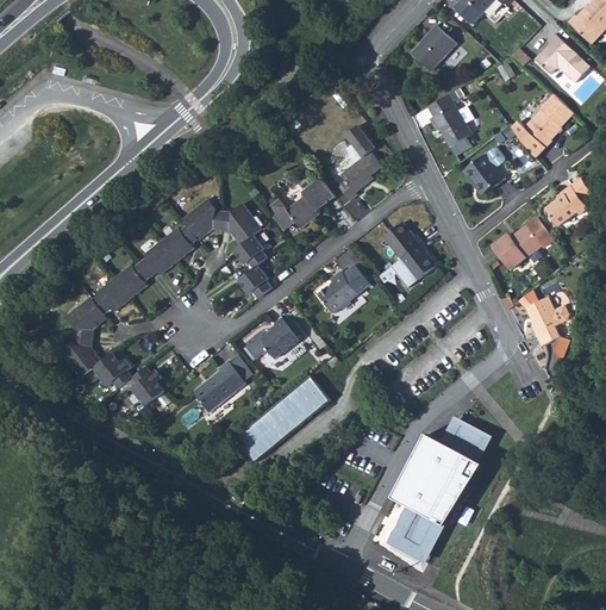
[(501,0),(467,0),(482,13),(494,0),(498,0),(500,2),(501,0)]
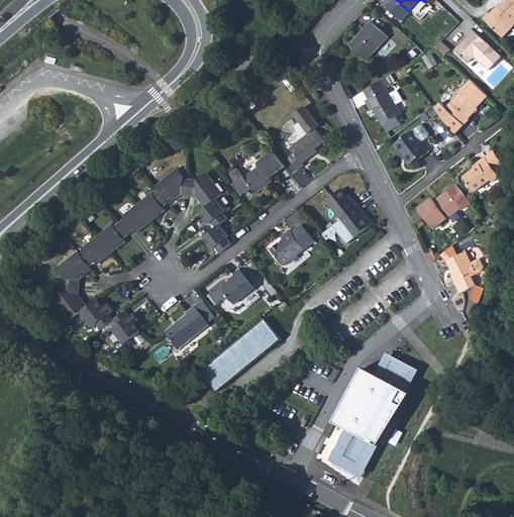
[(482,19),(501,37),(513,23),(513,0),(504,0),(490,15),(488,13),(482,19)]
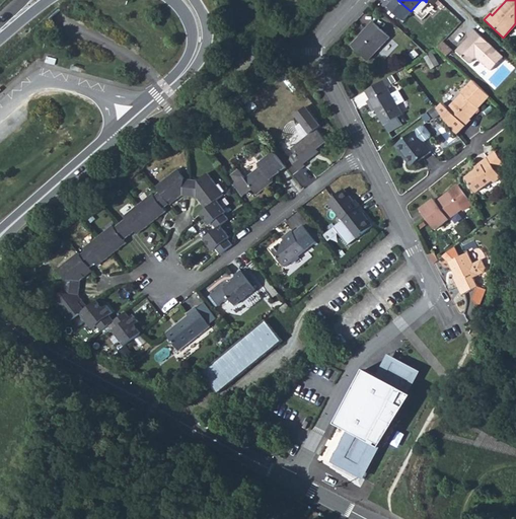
[(365,28),(350,46),(366,60),(387,38),(370,21),(365,27),(365,28)]
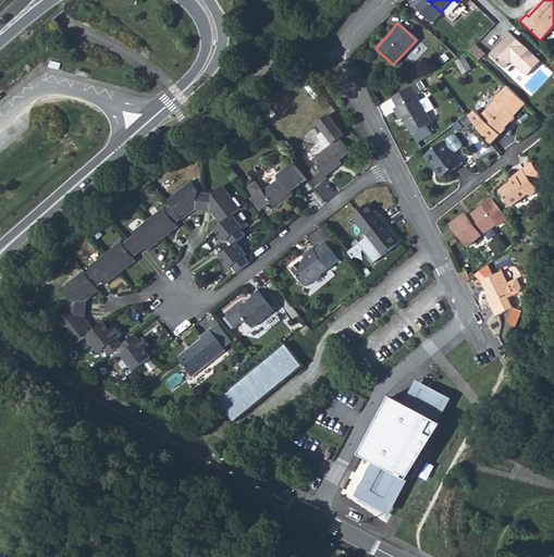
[(539,61),(506,32),(500,37),(502,39),(488,54),(502,69),(509,61),(526,76),(539,61)]
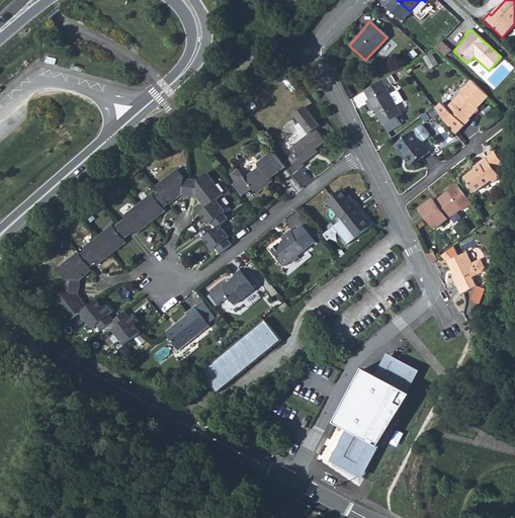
[(440,41),(435,48),(444,56),(449,50),(440,41)]
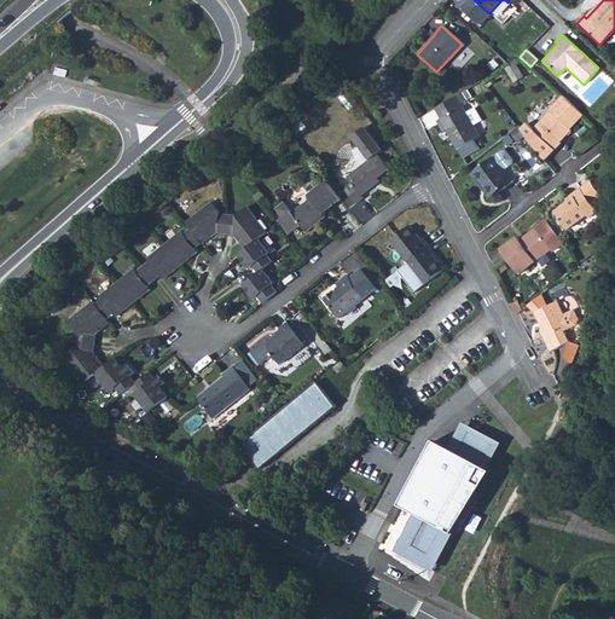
[(521,77),(514,63),(504,69),(512,82),(521,77)]
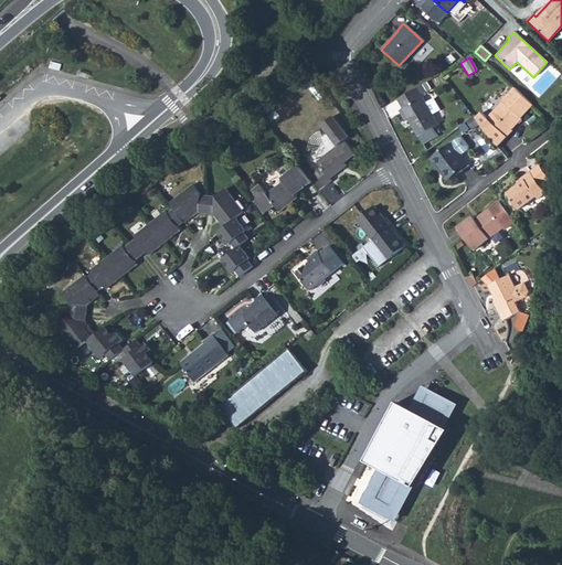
[(311,77),(317,75),(313,68),(307,72),(311,77)]
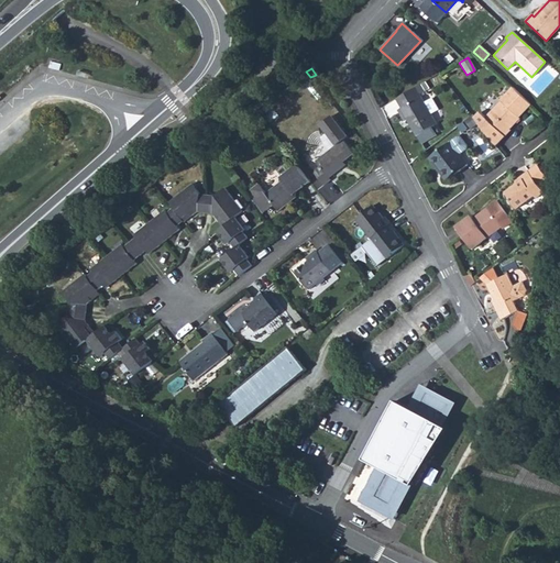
[(419,84),(424,90),(428,88),(425,81),(419,84)]
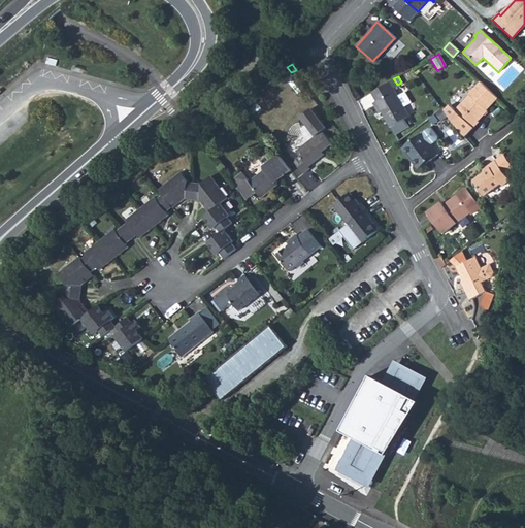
[(397,85),(393,78),(370,93),(374,100),(373,101),(389,127),(391,126),(403,119),(408,116),(403,106),(396,95),(392,88),(397,85)]
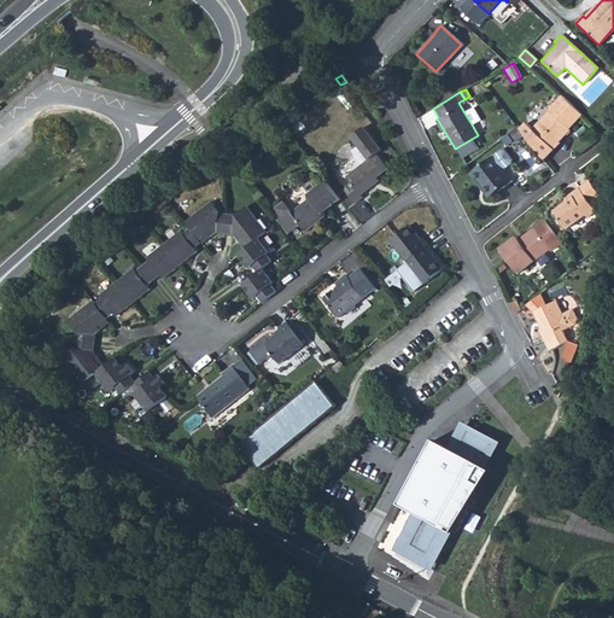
[(519,129),(542,159),(559,143),(557,141),(568,129),(567,128),(580,115),(561,95),(547,111),(548,111),(531,129),(525,123),(519,129)]
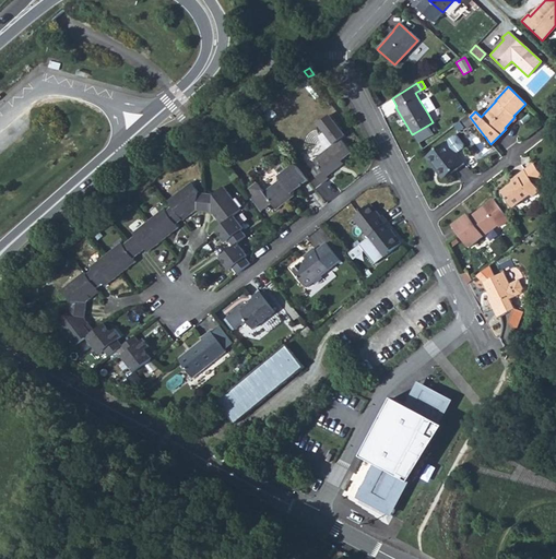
[(420,100),(427,113),(434,108),(427,96),(420,100)]
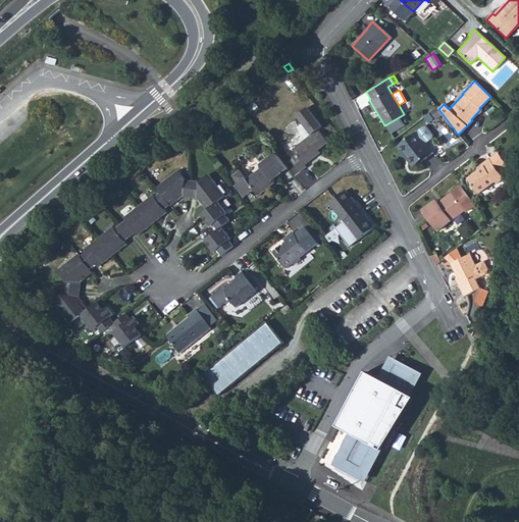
[(295,115),(310,135),(291,150),(295,155),(289,159),(298,171),(305,166),(303,164),(313,156),(311,154),(316,150),(326,142),(316,129),(320,126),(305,107),(295,115)]
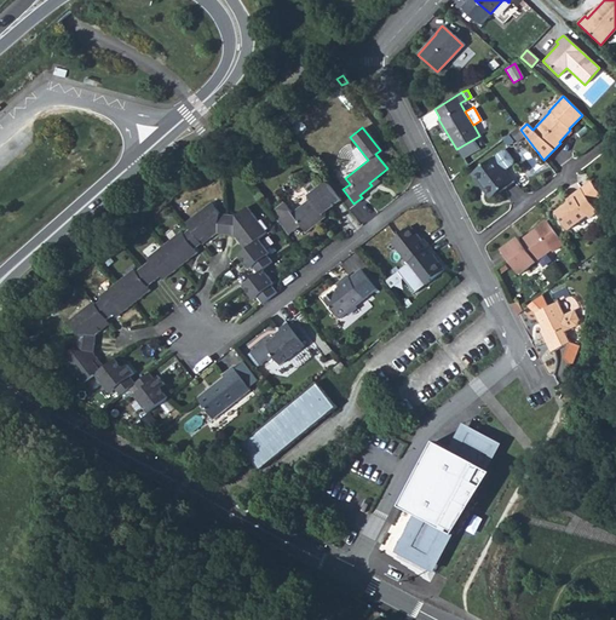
[(517,130),(511,135),(516,141),(522,136),(517,130)]
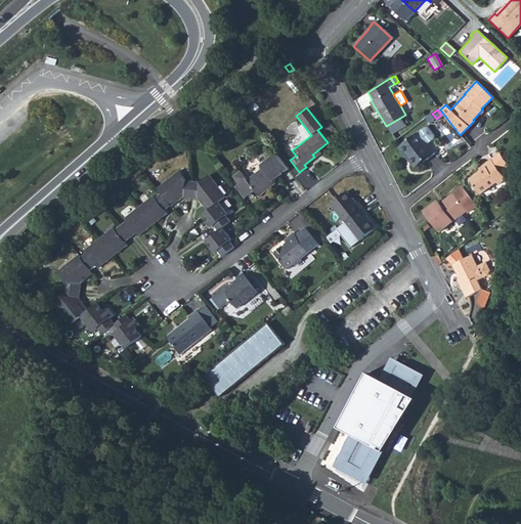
[(400,118),(388,125),(392,132),(404,125),(400,118)]
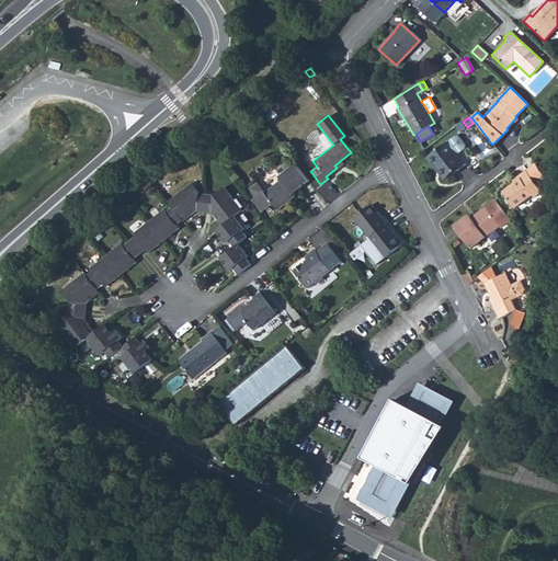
[(454,136),(447,141),(458,156),(465,150),(465,147),(457,136),(454,136)]
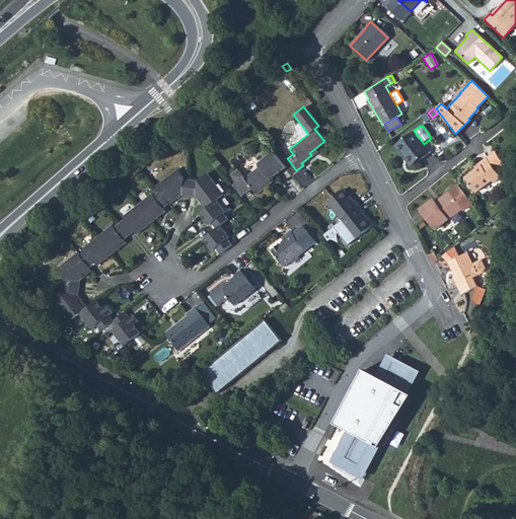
[(414,131),(394,145),(401,155),(403,153),(413,164),(429,151),(424,144),(414,131)]
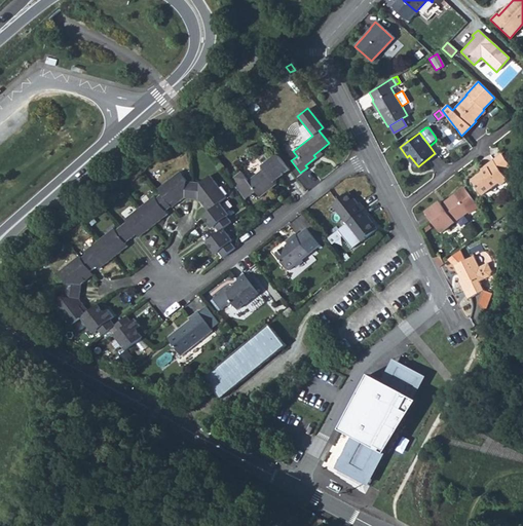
[(288,170),(274,154),(259,165),(262,168),(247,181),(239,172),(231,178),(247,197),(254,191),(259,197),(275,184),(272,182),(288,170)]
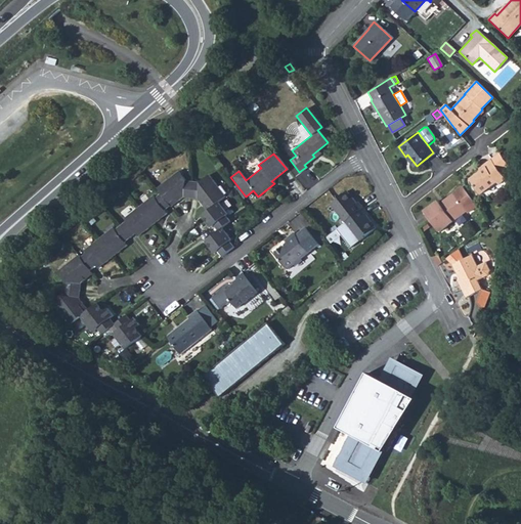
[(485,167),(470,179),(480,194),(496,182),(498,184),(506,179),(500,171),(508,166),(498,154),(483,165),(485,167)]
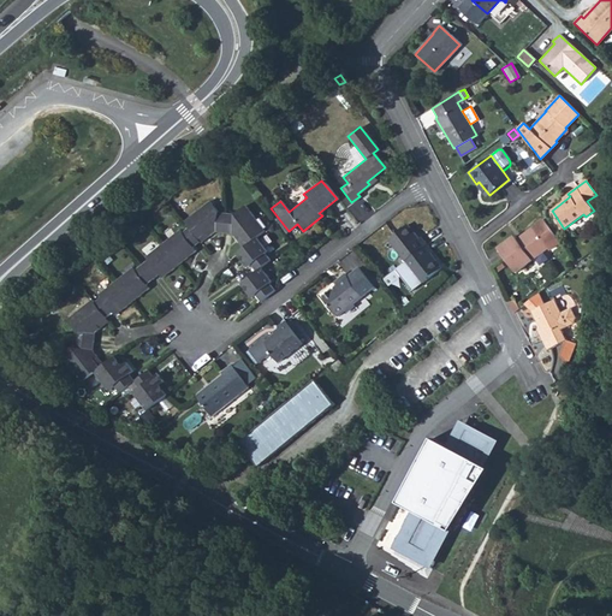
[(217,212),(208,201),(182,221),(186,227),(196,240),(206,232),(208,236),(213,231),(223,232),(225,213),(217,212)]
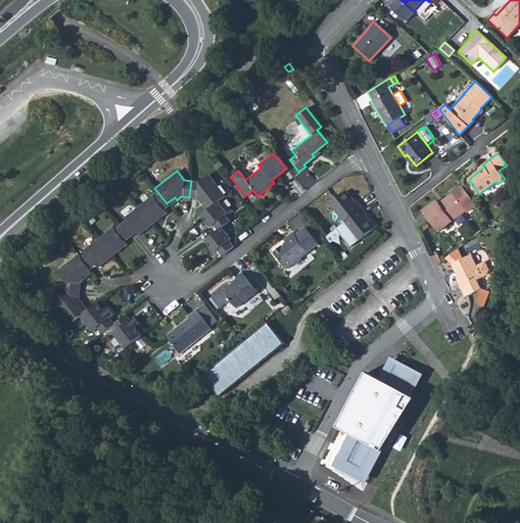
[(225,196),(207,175),(198,182),(191,181),(189,197),(196,198),(200,202),(203,200),(209,208),(217,202),(225,196)]
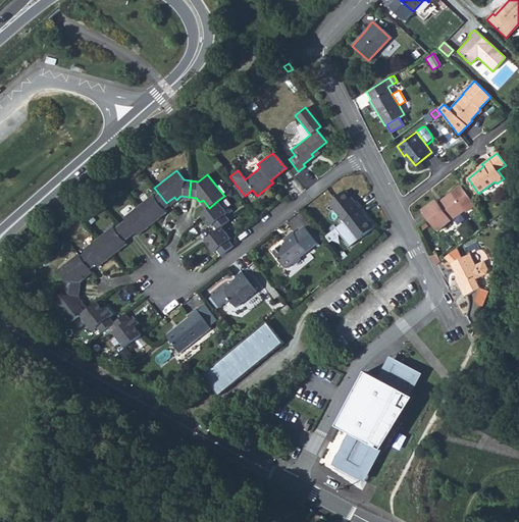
[(245,196),(229,176),(226,179),(241,198),(245,196)]
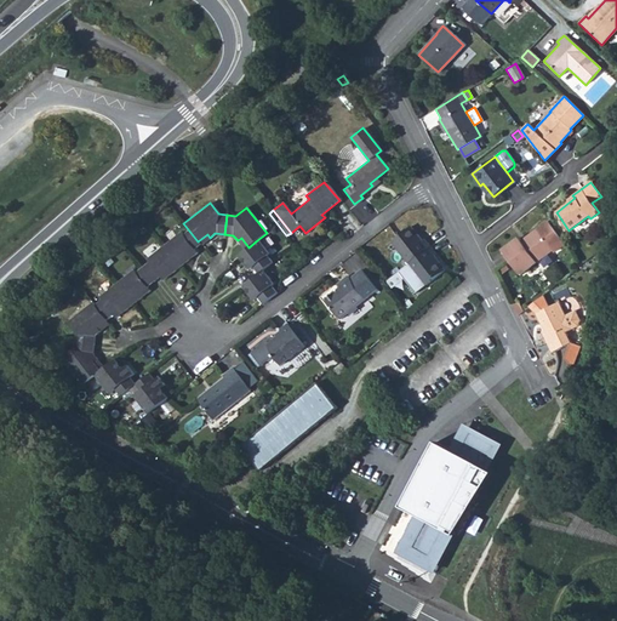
[(553,252),(563,244),(546,222),(523,239),(525,241),(521,244),(518,238),(501,251),(520,274),(552,250),(553,252)]
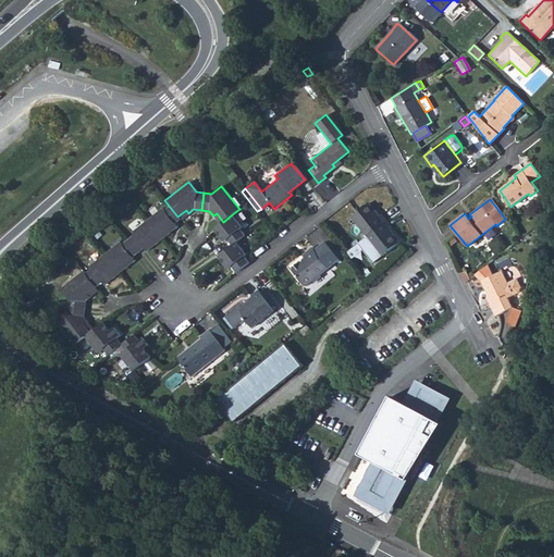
[(366,236),(384,222),(379,215),(377,217),(367,203),(351,217),(366,236)]
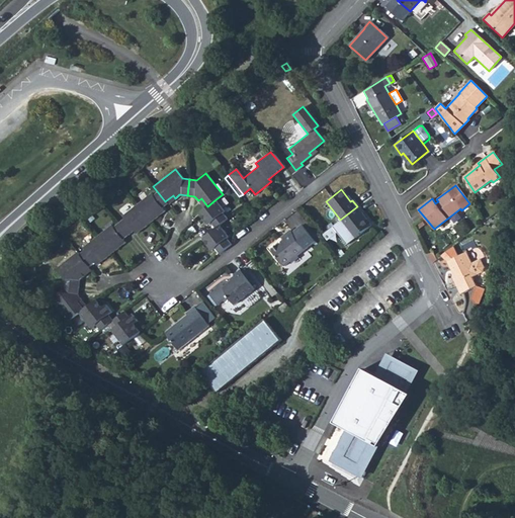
[(167,203),(165,201),(157,191),(152,195),(150,193),(136,204),(150,223),(164,211),(161,207),(167,203)]
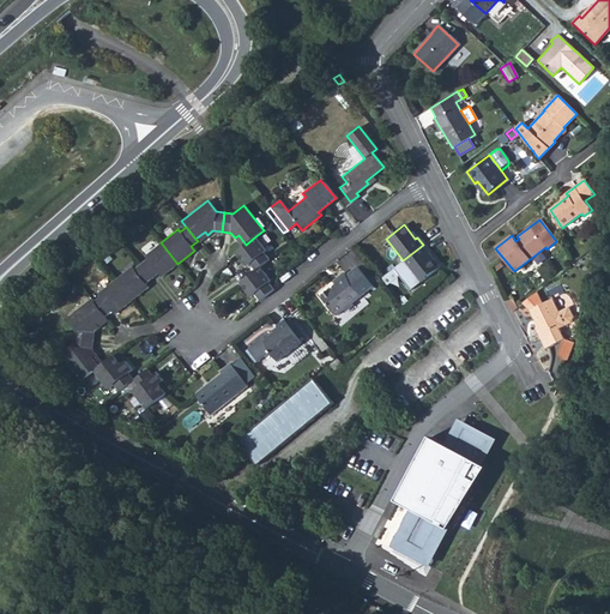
[(199,242),(207,235),(205,232),(195,239),(198,241),(199,242)]
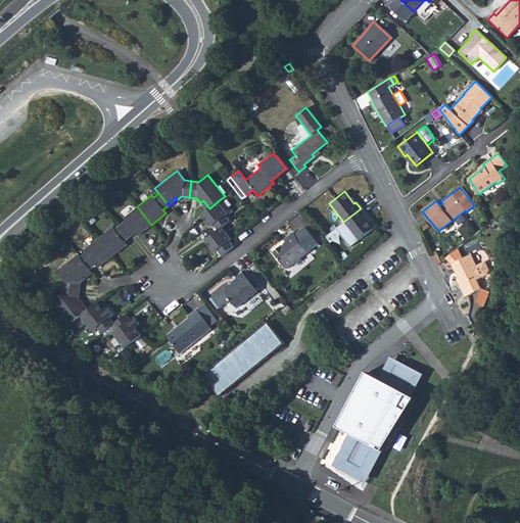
[(203,200),(200,202),(206,210),(209,208),(203,200)]
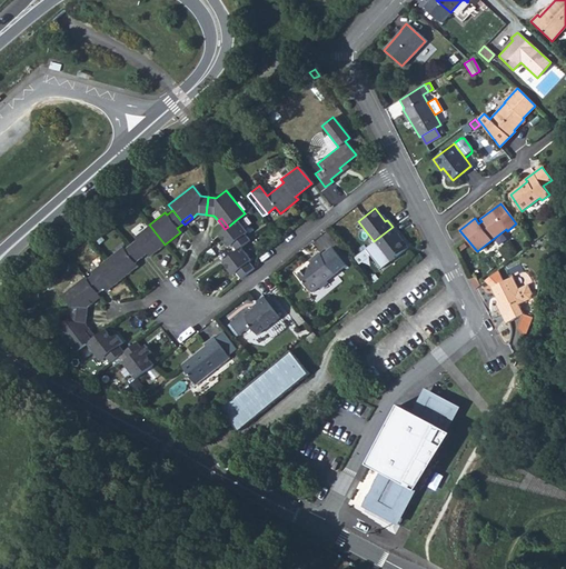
[(225,229),(218,235),(228,247),(231,245),(236,251),(240,247),(249,240),(245,235),(246,232),(236,220),(228,227),(225,229)]
